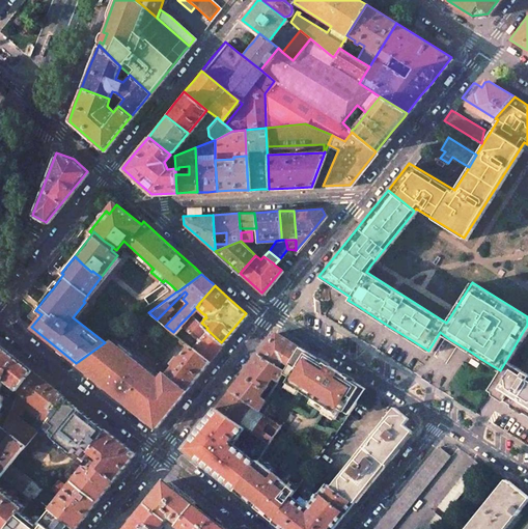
[(215,352),(221,342),(206,329),(207,328),(201,323),(190,314),(181,324),(199,338),(192,347),(207,360),(215,352)]
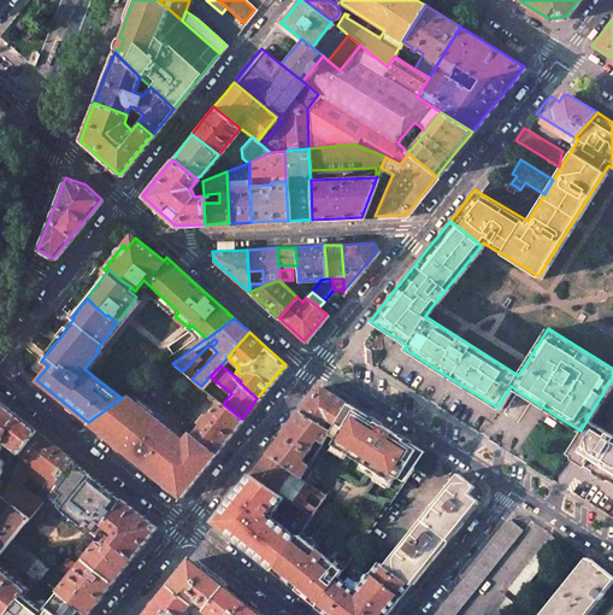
[(345,402),(318,385),(308,398),(298,411),(322,426),(326,419),(332,421),(337,414),(345,402)]
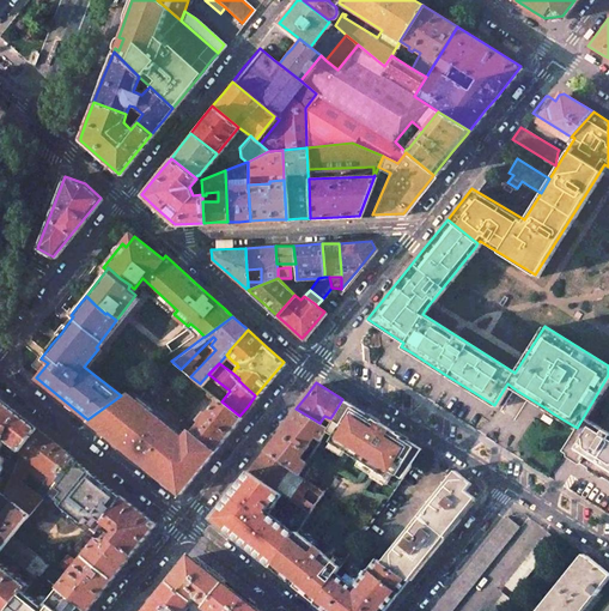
[(199,419),(190,430),(213,449),(227,430),(239,416),(221,401),(205,387),(195,400),(200,404),(198,407),(201,410),(196,417),(199,419)]
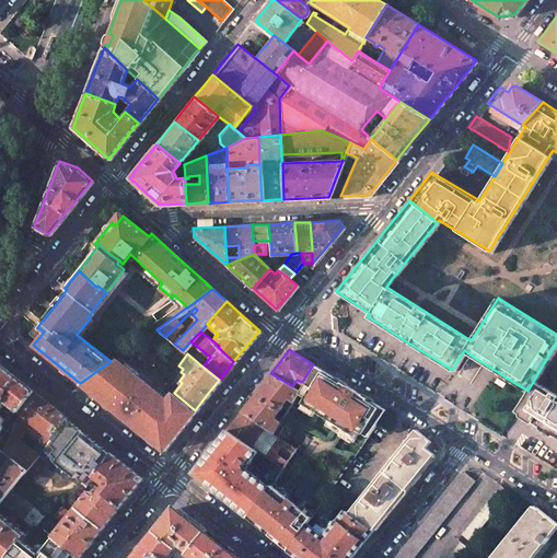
[(136,369),(119,356),(118,357),(111,361),(80,383),(125,419),(163,450),(186,420),(195,410),(174,393),(172,392),(169,395),(136,369)]
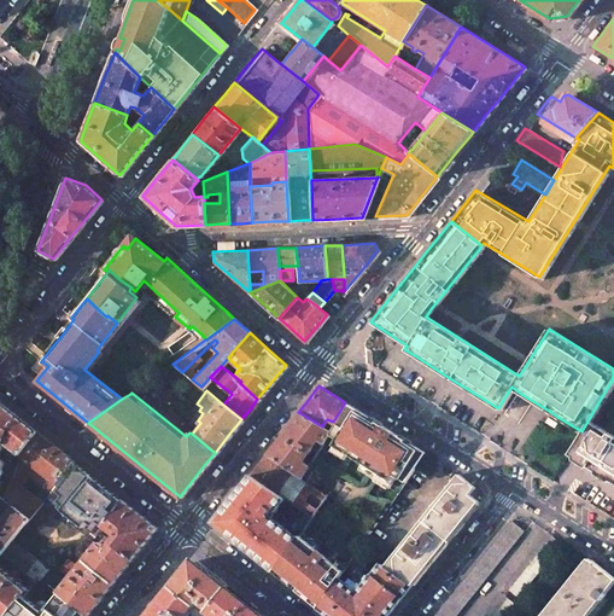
[(36,430),(0,401),(0,443),(1,442),(4,441),(18,453),(36,430)]
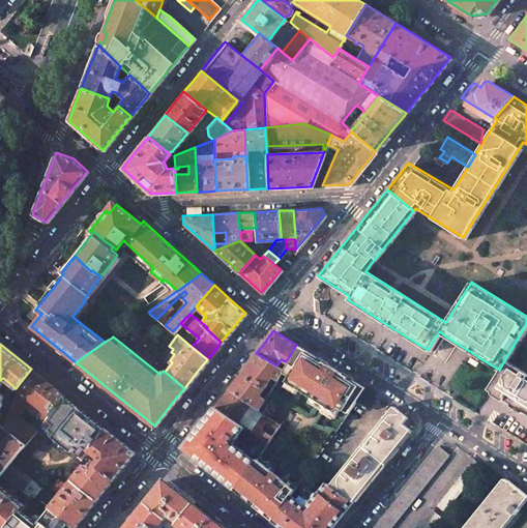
[(309,352),(296,345),(290,355),(286,361),(282,369),(281,371),(292,378),(289,383),(297,388),(298,387),(301,389),(315,371),(322,360),(309,352)]
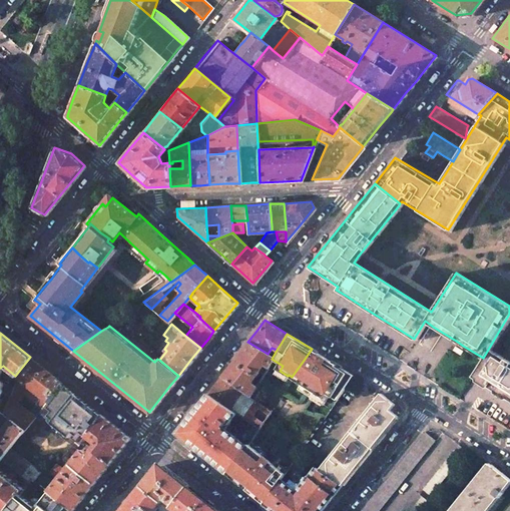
[(268,354),(247,342),(233,359),(219,375),(240,390),(248,395),(255,385),(249,381),(258,368),(264,372),(266,368),(272,359),(273,357),(268,354)]
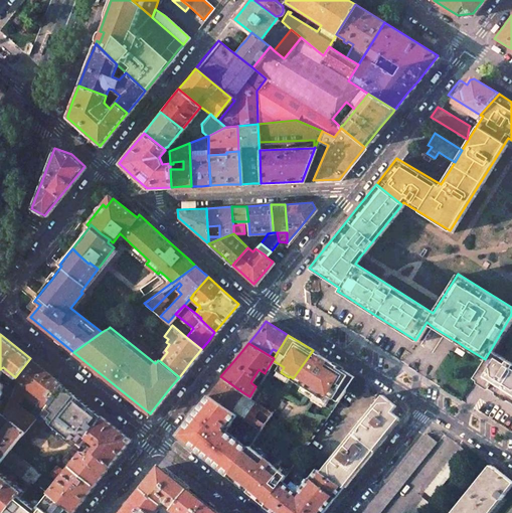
[(511,362),(491,349),(485,359),(473,377),(492,389),(511,401),(511,362)]
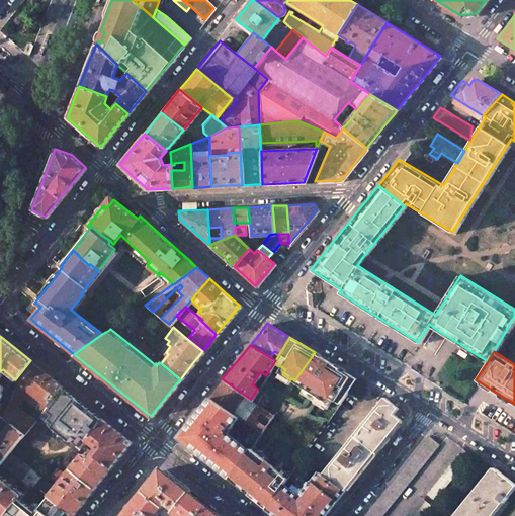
[(348,389),(355,378),(349,374),(334,365),(315,352),(308,362),(294,380),(304,385),(316,394),(315,395),(324,401),(321,406),(332,412),(348,389)]
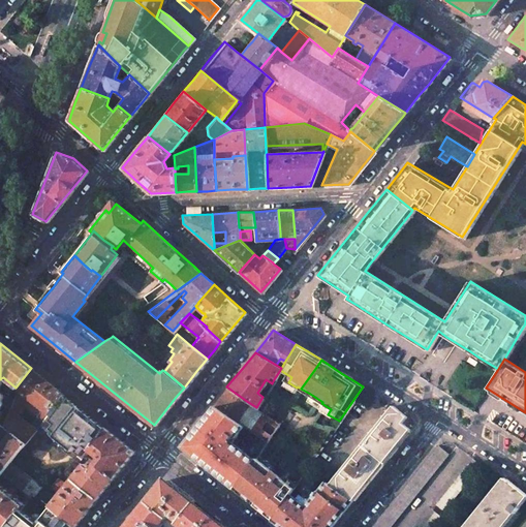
[(45,380),(31,368),(16,388),(11,397),(6,412),(2,426),(9,432),(23,442),(34,428),(17,414),(24,406),(35,414),(31,420),(37,424),(62,393),(45,380)]
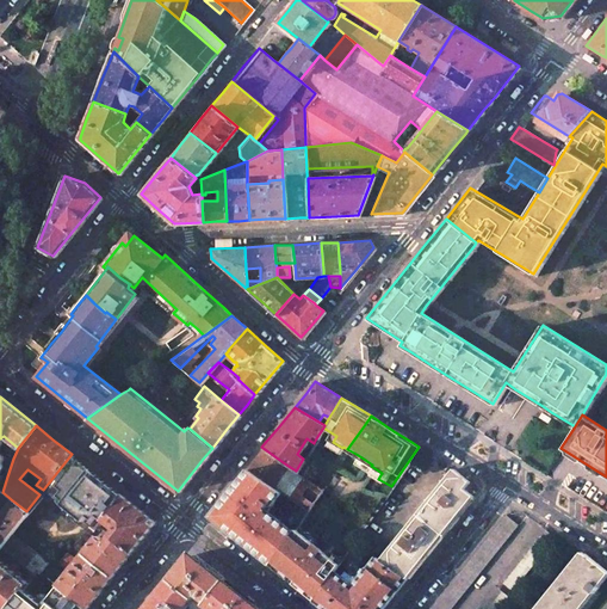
[(254,457),(246,467),(272,485),(278,490),(279,491),(305,509),(321,487),(296,471),(286,465),(261,447),(254,457)]
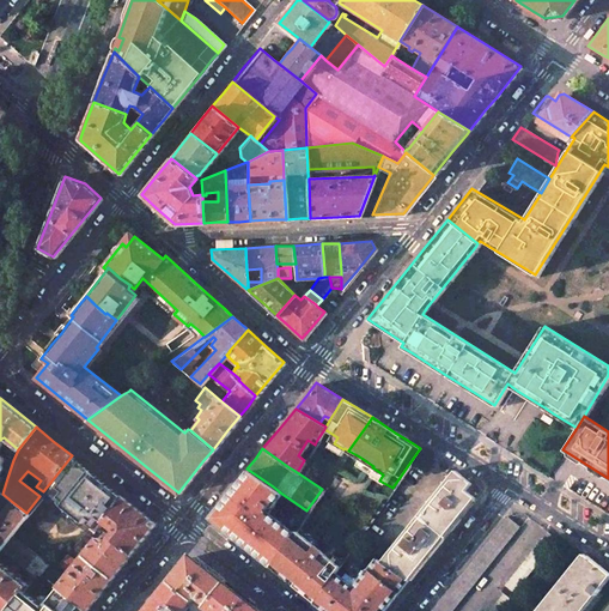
[(72,455),(43,491),(92,531),(101,520),(121,495),(113,489),(81,464),(72,455)]
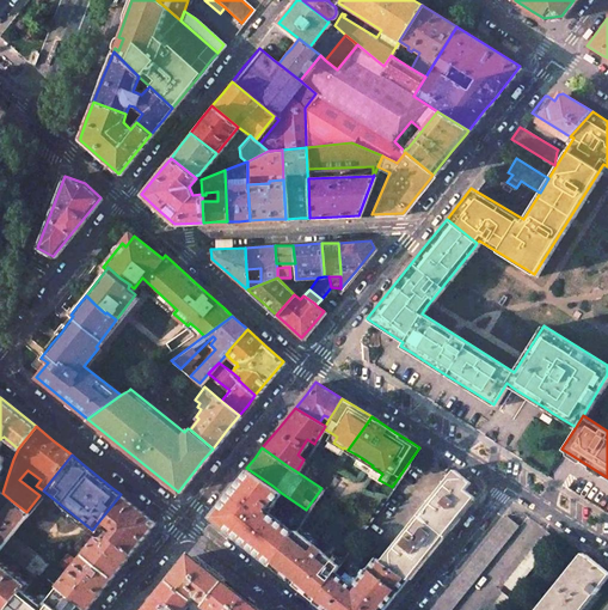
[(217,523),(268,563),(283,543),(292,530),(265,510),(280,492),(278,490),(272,486),(246,468),(220,500),(215,506),(217,523)]
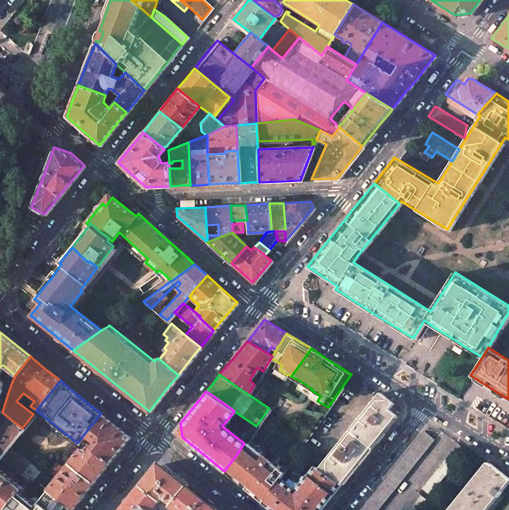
[(392,402),(378,391),(321,470),(339,483),(395,414),(387,408),(392,402)]
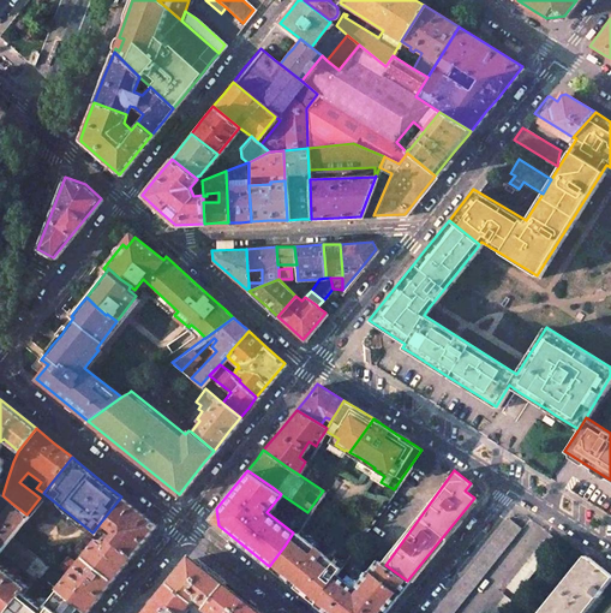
[(0,512),(1,513),(0,515),(0,547),(10,535),(27,515),(11,503),(3,495),(0,493),(0,512)]
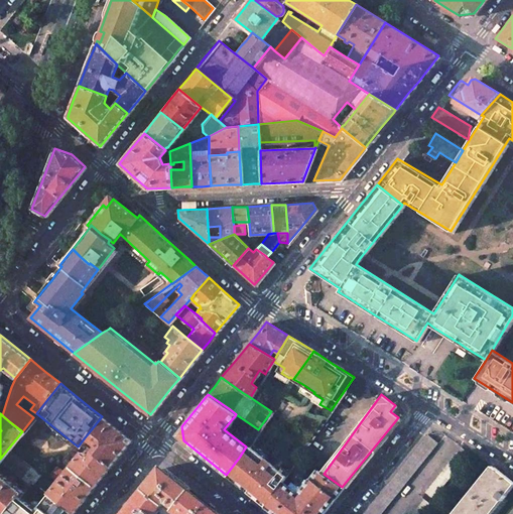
[(115,427),(102,416),(85,437),(95,445),(92,451),(109,465),(129,439),(115,427)]
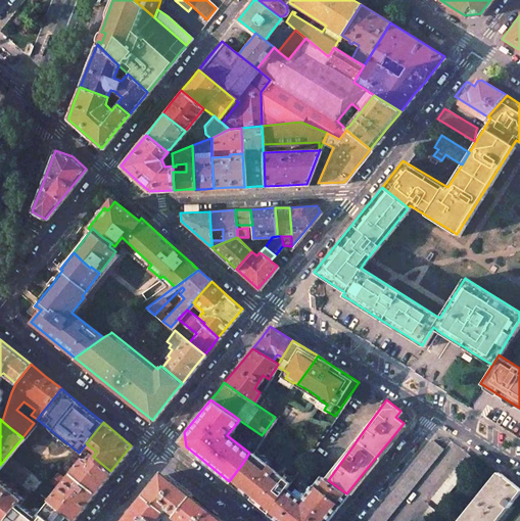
[(289,481),(250,451),(249,453),(242,464),(229,481),(249,498),(268,512),(285,487),(289,481)]
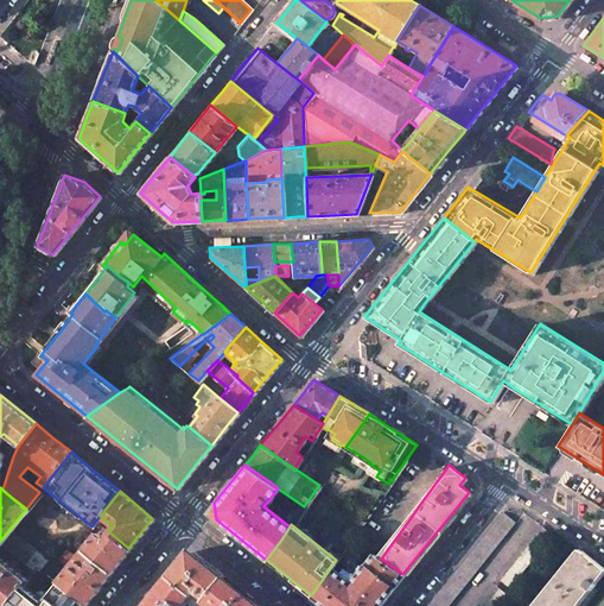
[(10,529),(0,541),(0,543),(33,569),(35,567),(37,568),(46,557),(39,553),(24,541),(10,529)]
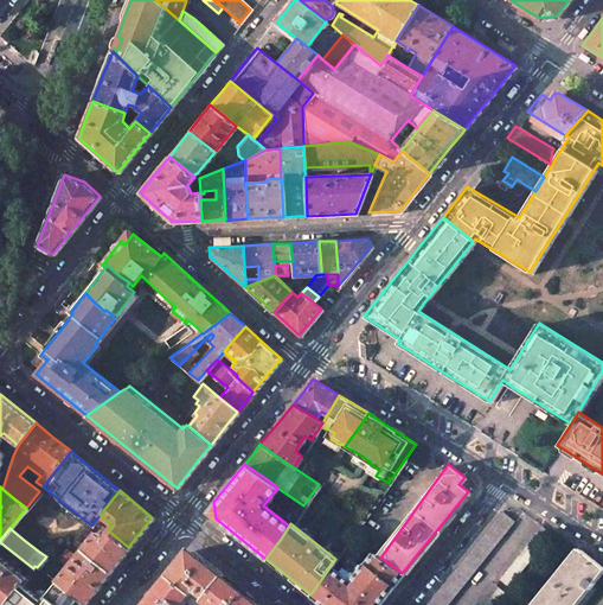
[(128,547),(108,530),(103,536),(96,530),(84,545),(75,537),(72,541),(81,548),(109,571),(120,558),(128,547)]
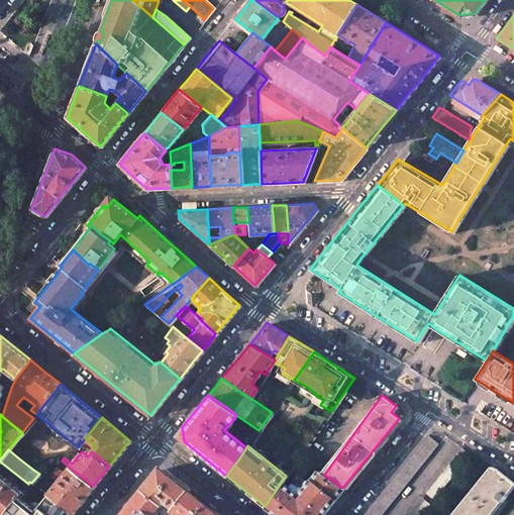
[(69,467),(62,460),(60,462),(67,469),(64,474),(56,468),(49,475),(45,480),(48,483),(53,478),(58,481),(49,491),(41,485),(39,489),(46,495),(71,514),(84,497),(93,486),(69,467)]
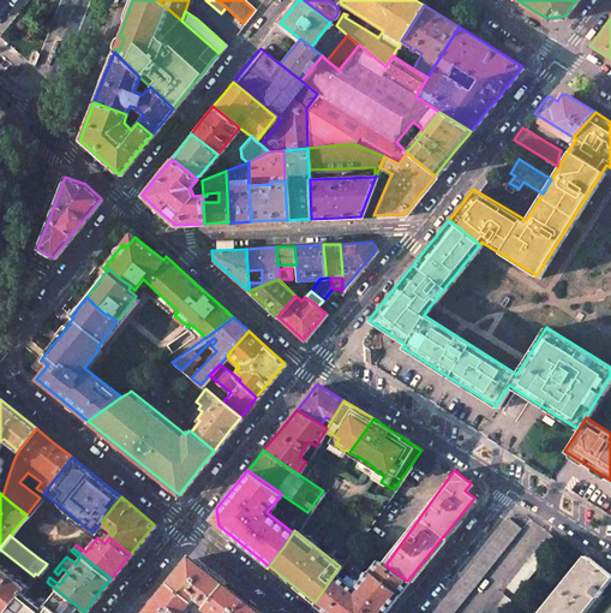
[(580,612),(610,575),(588,557),(586,555),(574,570),(547,603),(539,612),(580,612)]
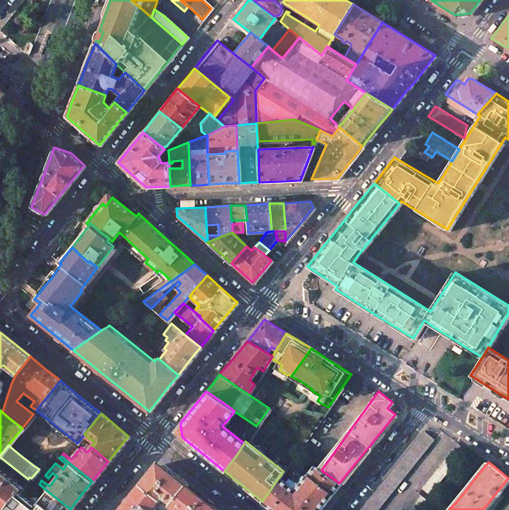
[(187,483),(162,463),(157,463),(149,473),(140,485),(163,503),(167,498),(172,502),(187,483)]
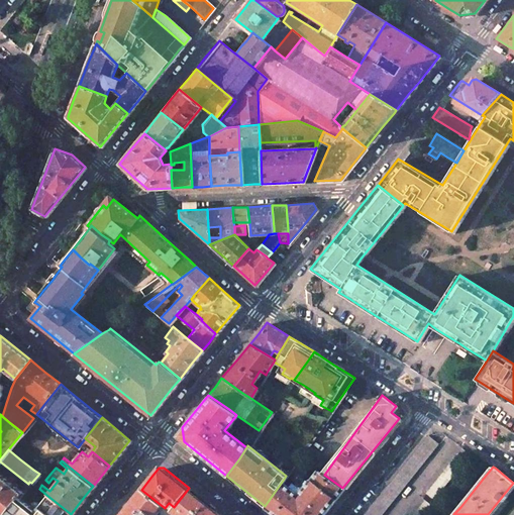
[(282,482),(265,506),(275,514),(320,514),(331,502),(342,488),(324,475),(316,470),(297,494),(282,482)]
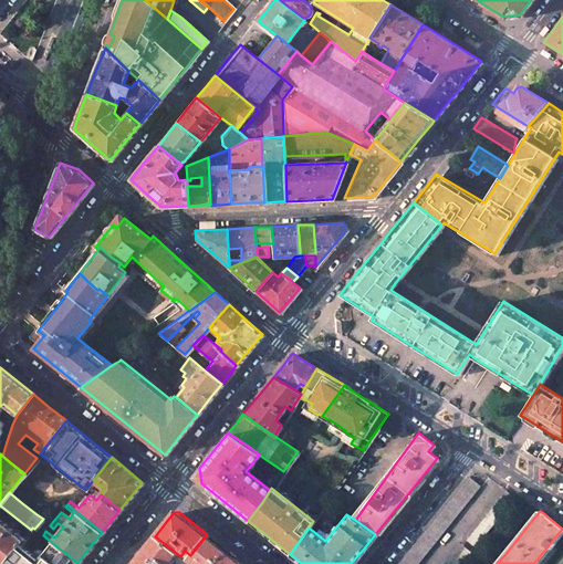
[(0,563),(2,563),(24,538),(0,518),(0,563)]
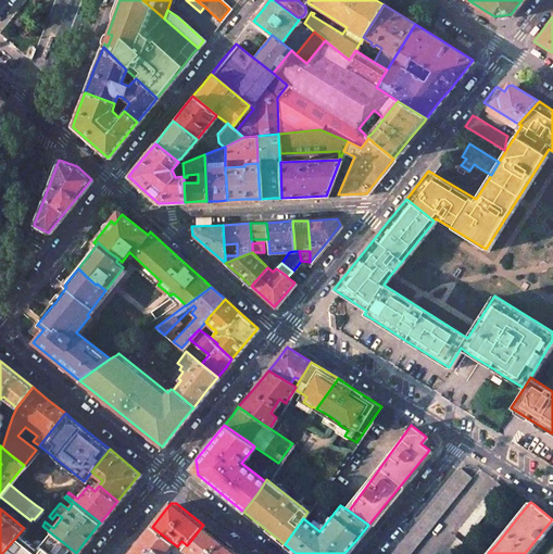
[(2,553),(74,553),(76,553),(50,532),(42,526),(40,525),(34,519),(32,518),(30,520),(24,528),(2,553)]
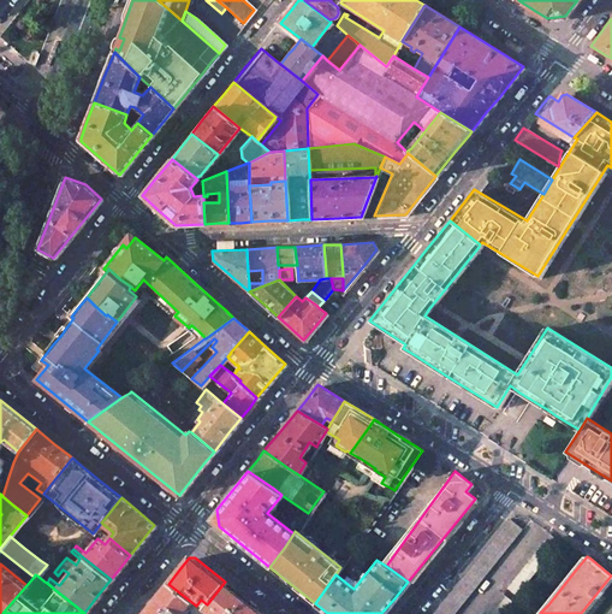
[(225,582),(207,604),(203,610),(208,613),(265,613),(250,602),(225,582)]
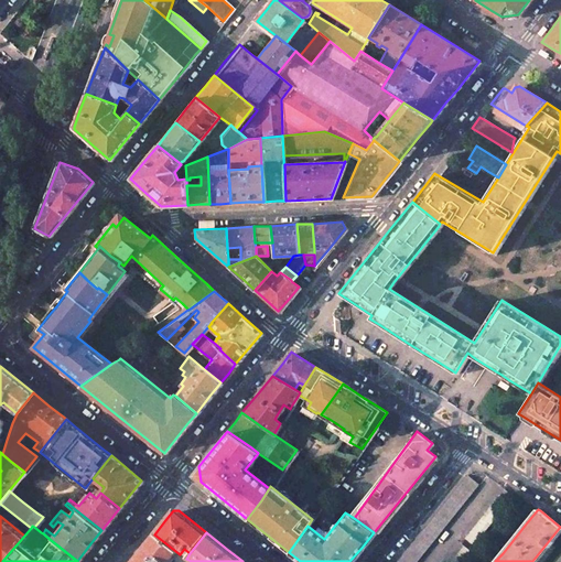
[(131,561),(173,561),(180,554),(154,535),(141,550),(131,561)]
